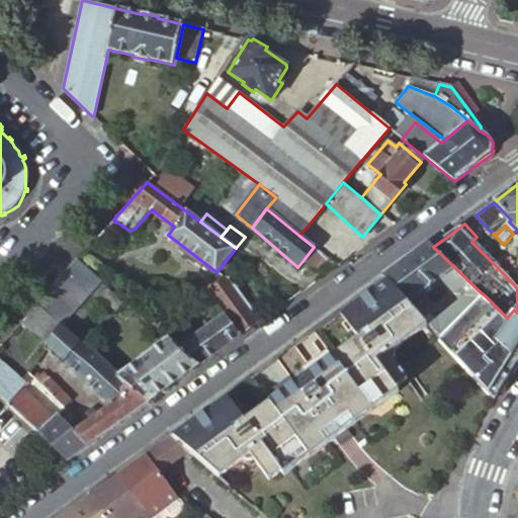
[(387,280),(427,324),(437,335),(442,330),(435,322),(439,318),(415,290),(441,271),(471,301),(481,292),(433,247),(429,242),(409,257),(383,276),(387,280)]
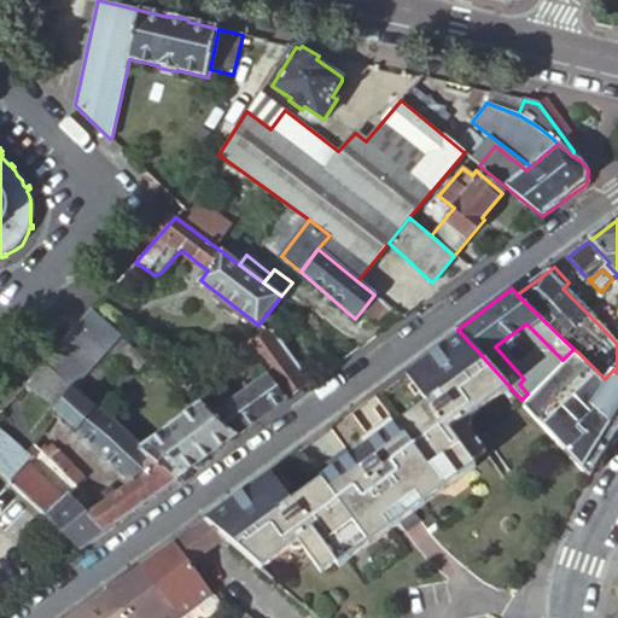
[(377,325),(391,308),(374,295),(361,312),(377,325)]
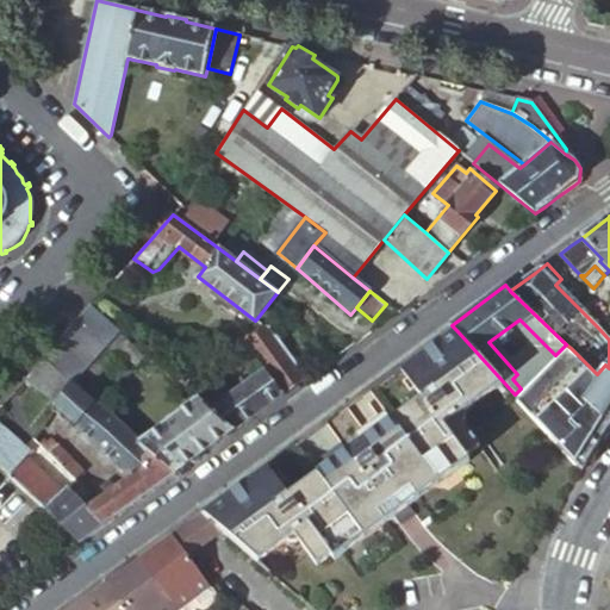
[(107,346),(122,332),(91,305),(78,321),(107,346)]
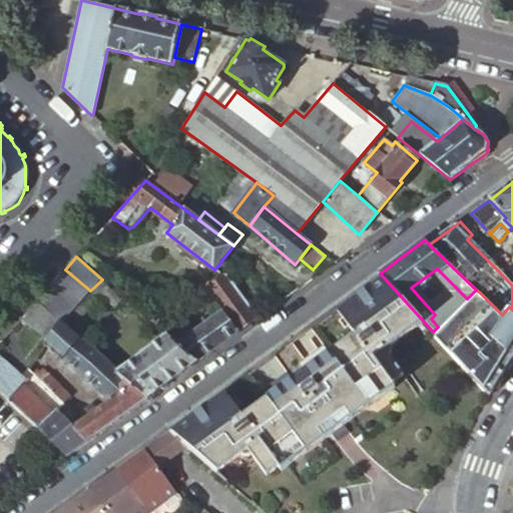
[(65,270),(56,280),(81,301),(90,291),(65,270)]
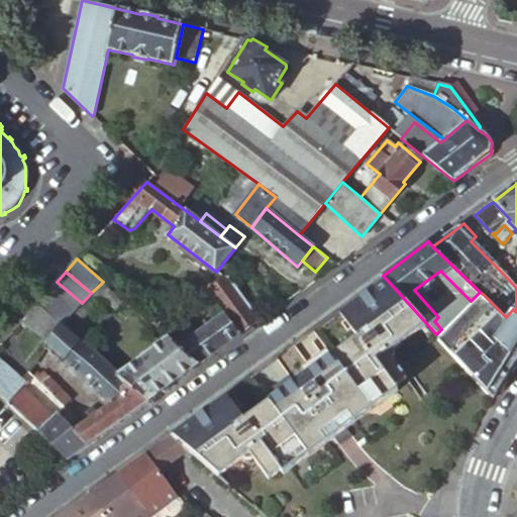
[(516,278),(512,273),(507,278),(516,288),(516,278)]
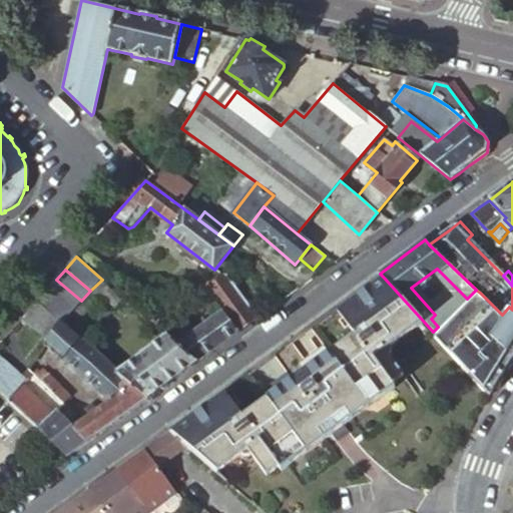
[(259,319),(226,274),(224,276),(205,289),(209,294),(216,304),(222,313),(238,333),(259,319)]
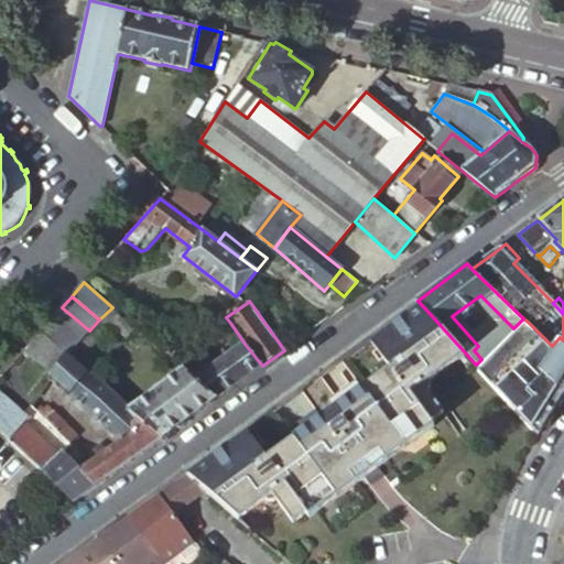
[(243,435),(188,477),(240,523),(263,506),(264,507),(266,508),(267,508),(272,506),(273,506),(274,505),(291,525),(303,516),(307,520),(318,512),(317,503),(342,485),(353,486),(387,462),(388,452),(413,434),(422,435),(433,427),(433,426),(430,421),(442,412),(427,391),(429,379),(436,373),(436,366),(448,357),(457,358),(465,353),(422,305),(340,365),(354,381),(360,390),(338,407),(320,421),(290,442),(264,462),(243,435)]
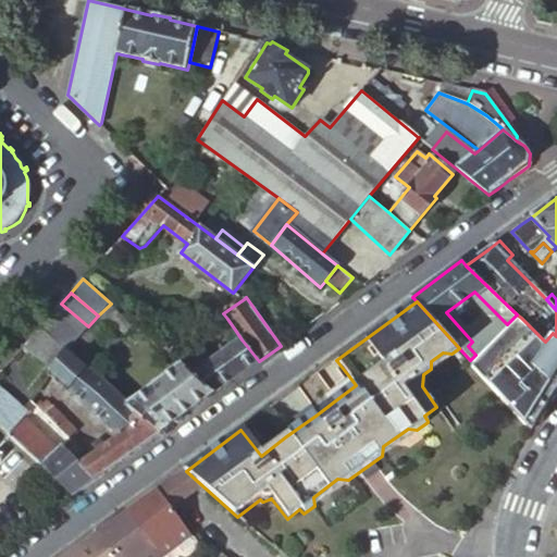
[(61,304),(50,316),(77,337),(88,326),(61,304)]
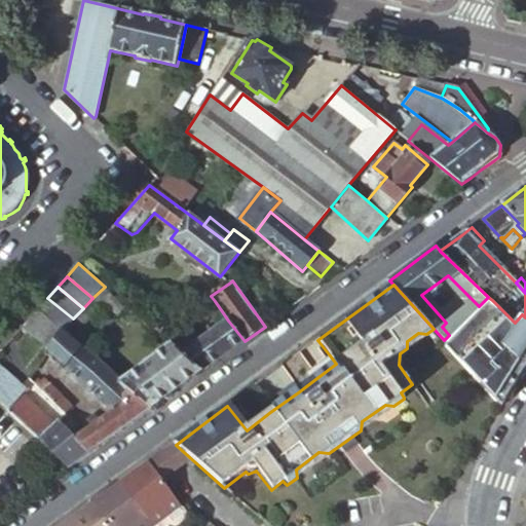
[(125,305),(105,287),(92,298),(83,308),(73,318),(64,329),(72,335),(103,304),(118,315),(125,305)]
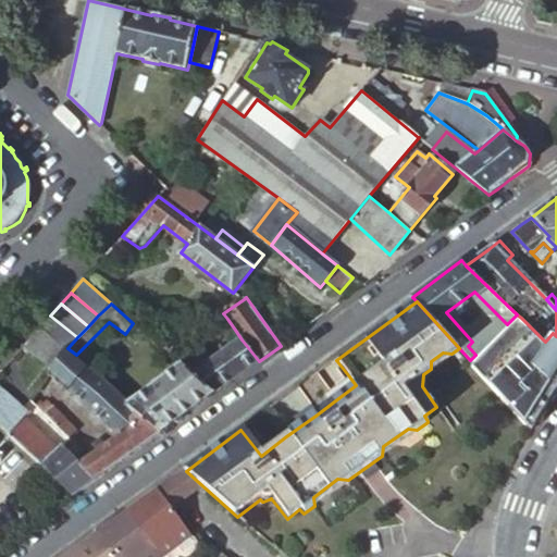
[(50,316),(38,329),(64,351),(67,348),(77,337),(50,316)]
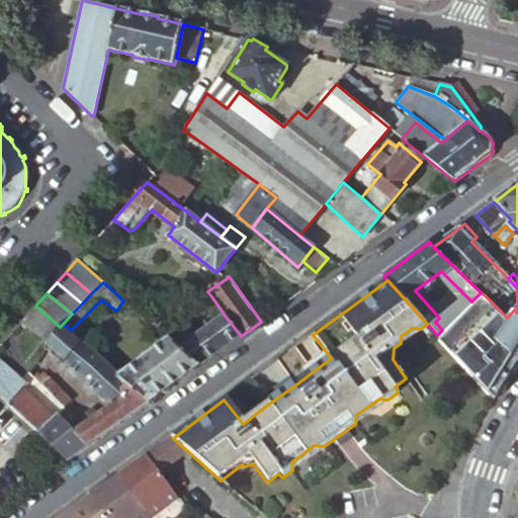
[(441,339),(496,399),(517,362),(517,313),(514,310),(507,318),(485,295),(446,334),(441,339)]
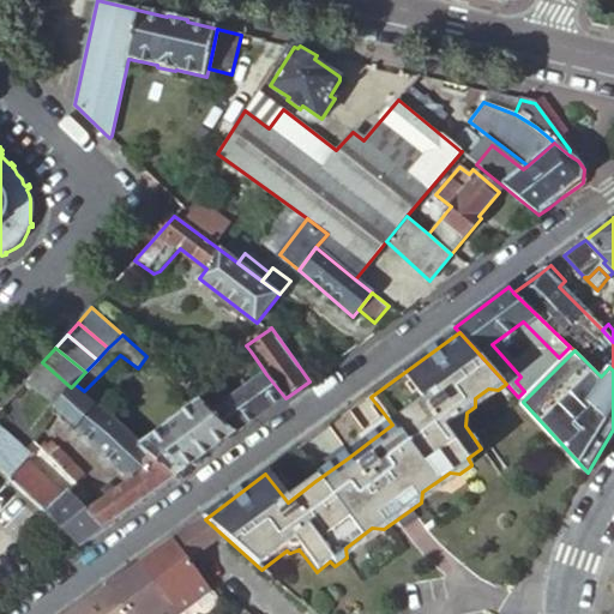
[(259,363),(251,351),(239,361),(247,372),(259,363)]
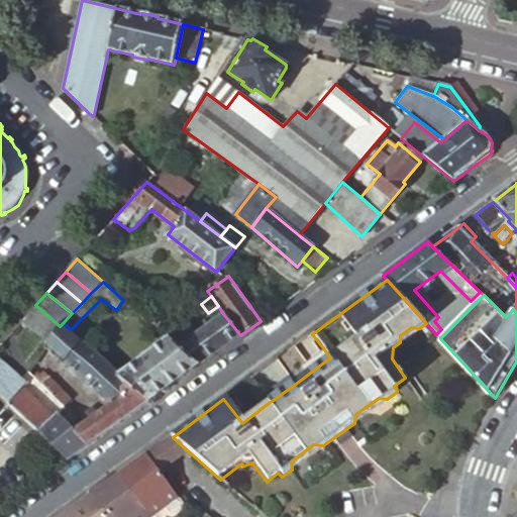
[(35,305),(20,322),(48,341),(60,326),(35,305)]
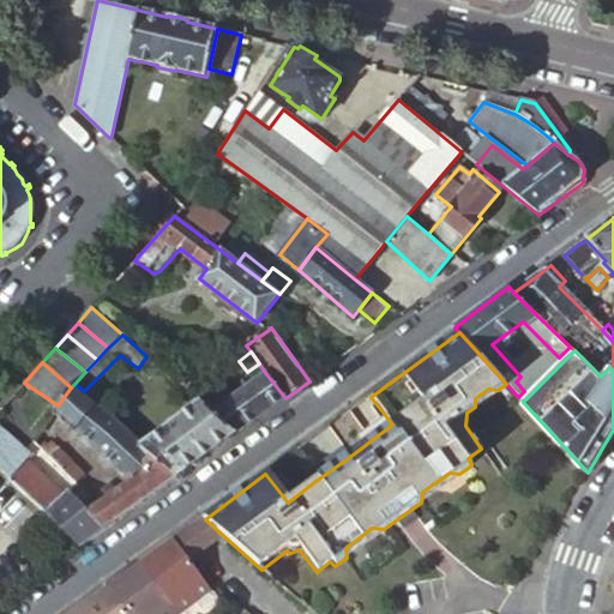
[(212,414),(235,435),(257,420),(280,403),(286,398),(266,374),(212,414)]
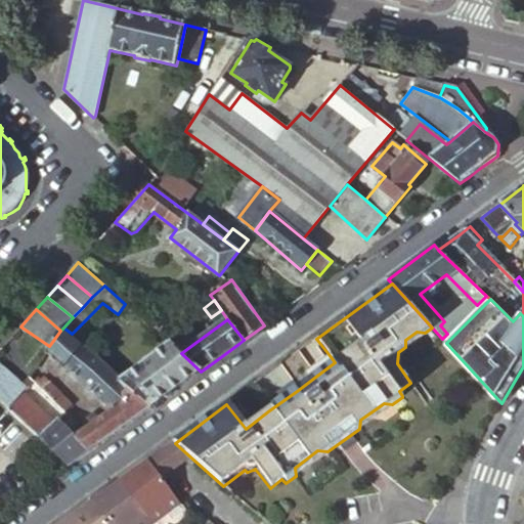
[(192,331),(186,321),(174,331),(181,340),(192,331)]
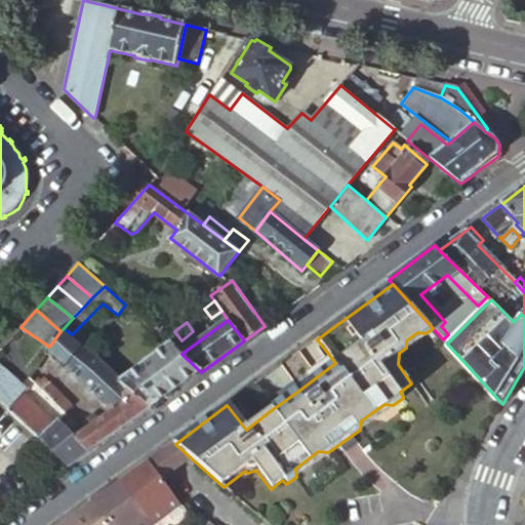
[(61,331),(49,347),(45,353),(113,412),(135,395),(119,380),(83,350),(73,341),(61,331)]
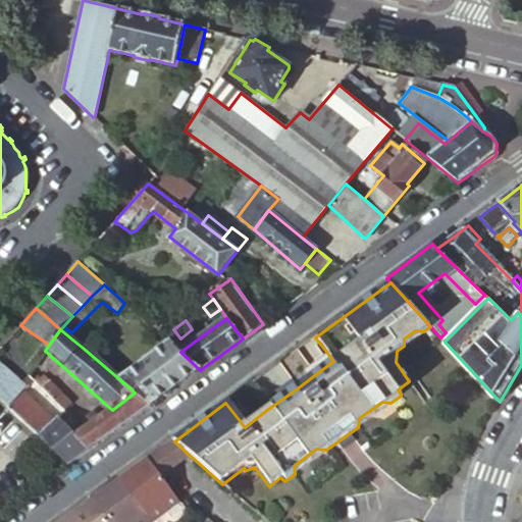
[(163,337),(168,342),(171,345),(177,341),(180,338),(173,329),(163,337)]
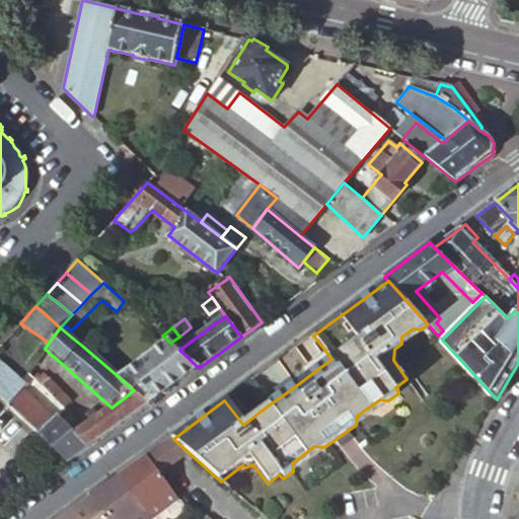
[(401,337),(401,344),(421,329),(413,328),(401,337)]
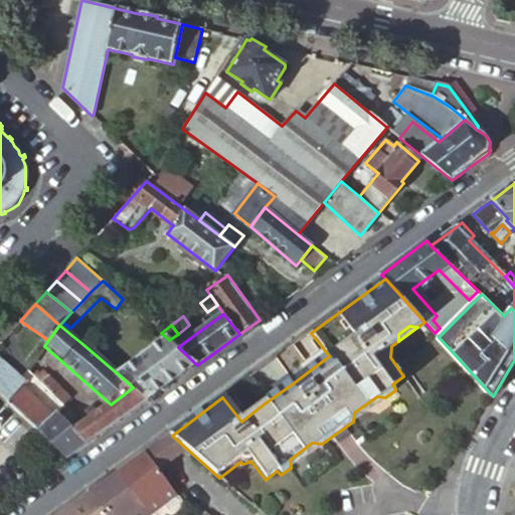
[(79,327),(71,335),(81,343),(89,335),(79,327)]
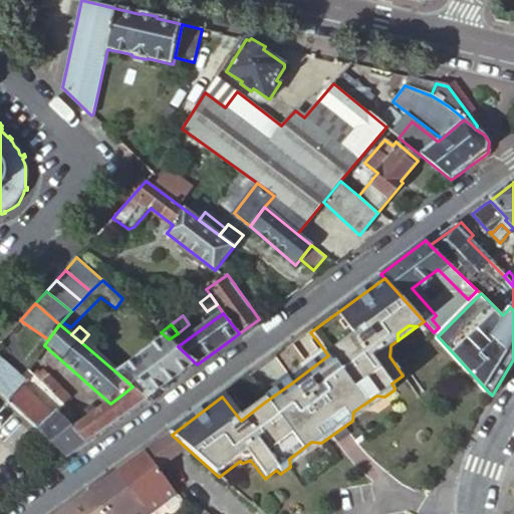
[(434,332),(438,336),(443,331),(439,327),(434,332)]
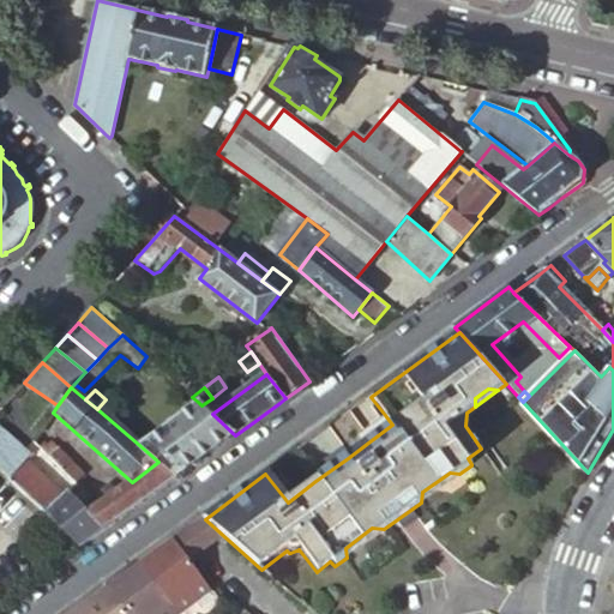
[(209,401),(202,405),(209,411),(214,408),(209,401)]
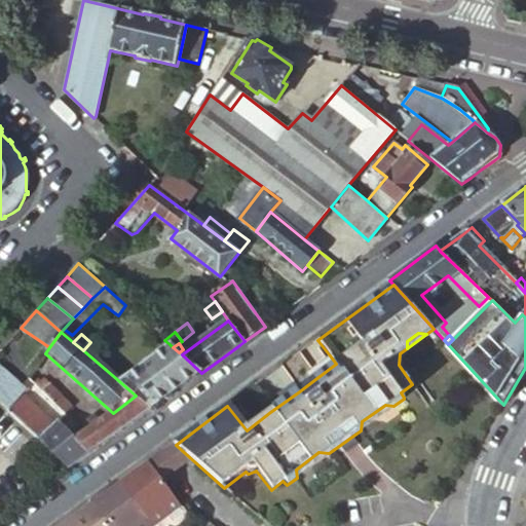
[(136,396),(151,409),(180,388),(201,373),(182,354),(179,352),(173,347),(170,344),(119,381),(136,396)]
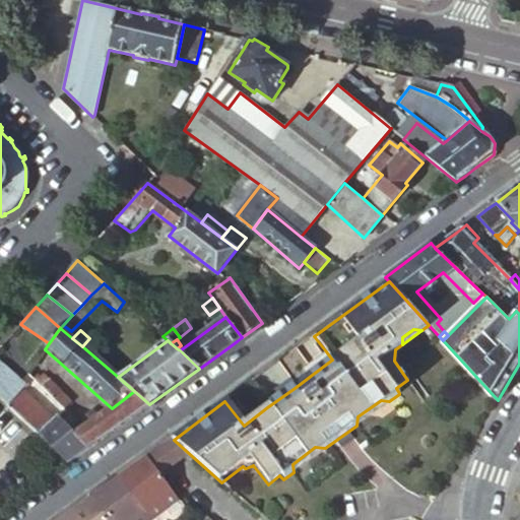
[(332,360),(326,351),(306,367),(312,375),(332,360)]
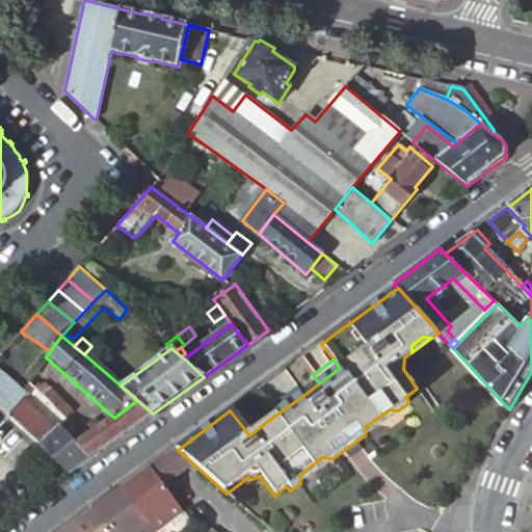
[(0,374),(0,408),(8,417),(20,405),(11,397),(17,391),(0,374)]
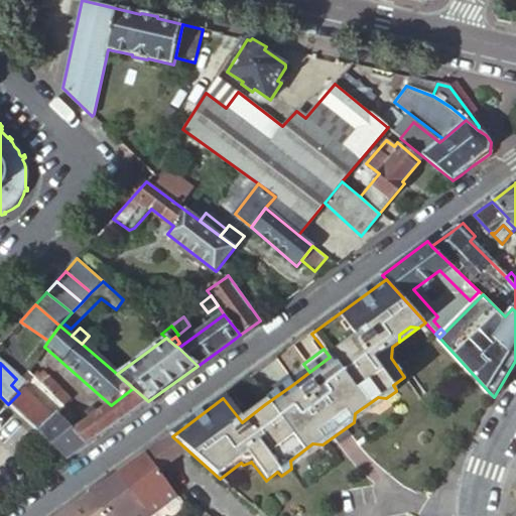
[(303,364),(285,377),(292,385),(309,372),(303,364)]
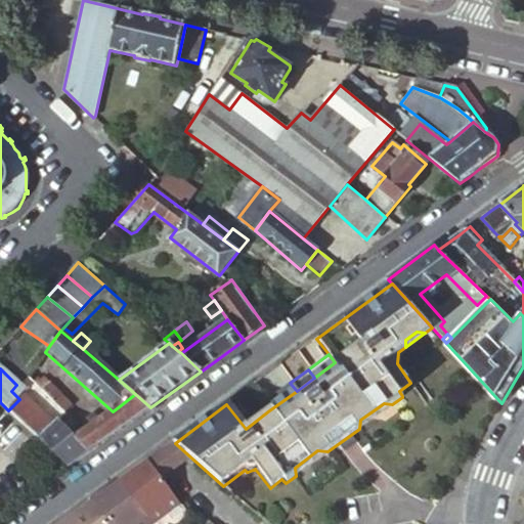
[(37,379),(33,384),(63,413),(71,405),(43,379),(40,382),(37,379)]
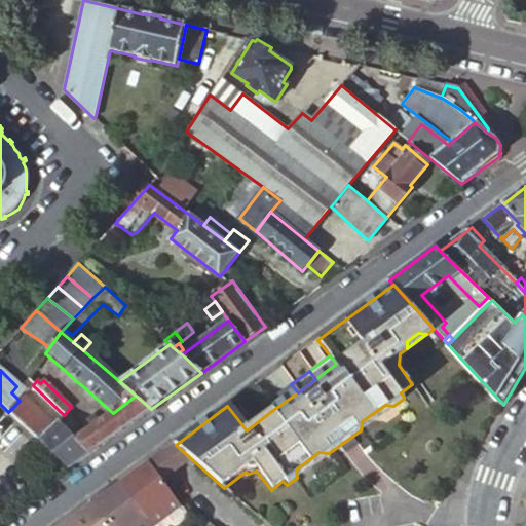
[(264,404),(270,412),(298,392),(291,384),(264,404)]
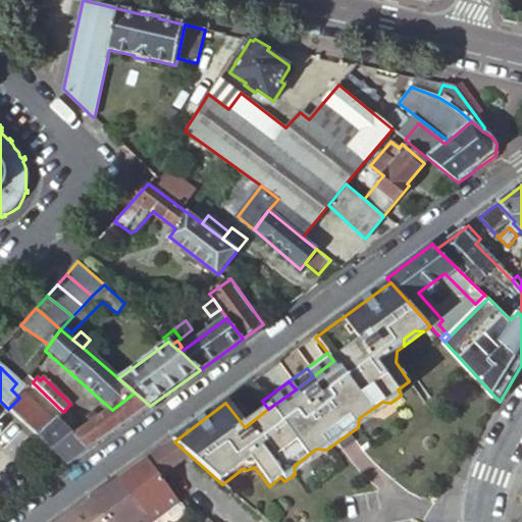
[(83,431),(97,445),(110,435),(137,415),(150,406),(135,393),(112,410),(83,431)]
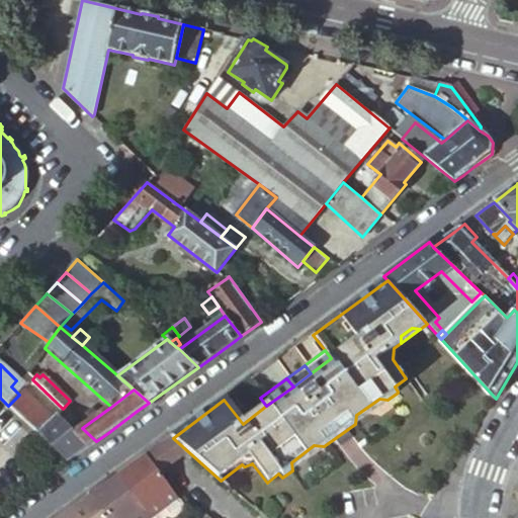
[(8,406),(68,462),(90,446),(96,441),(82,428),(76,422),(70,428),(58,416),(54,420),(22,391),(19,395),(8,406)]
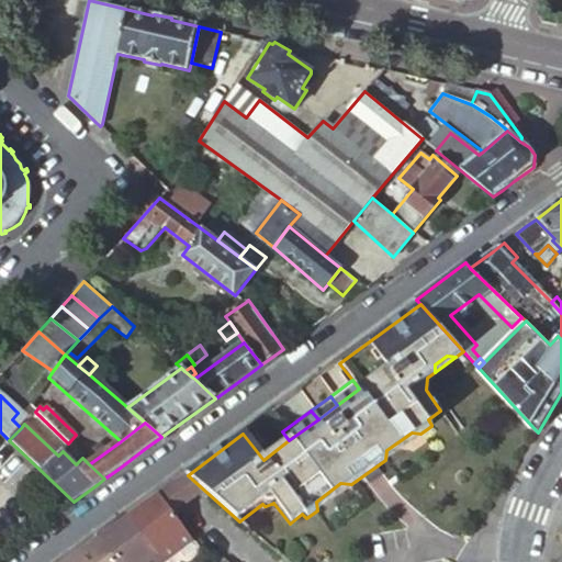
[(386,450),(385,460),(420,434),(412,433),(386,450)]
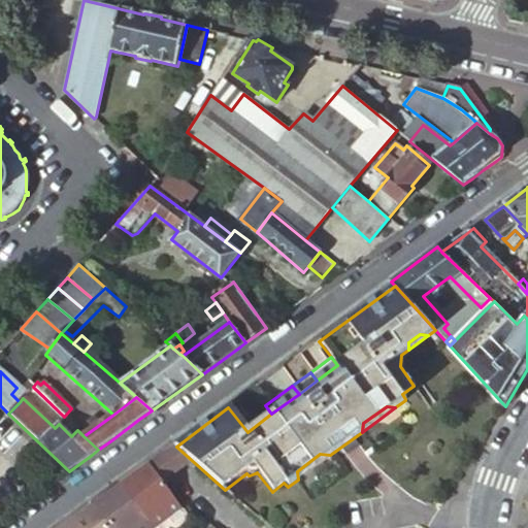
[(297,471),(298,480),(330,455),(320,454),(297,471)]
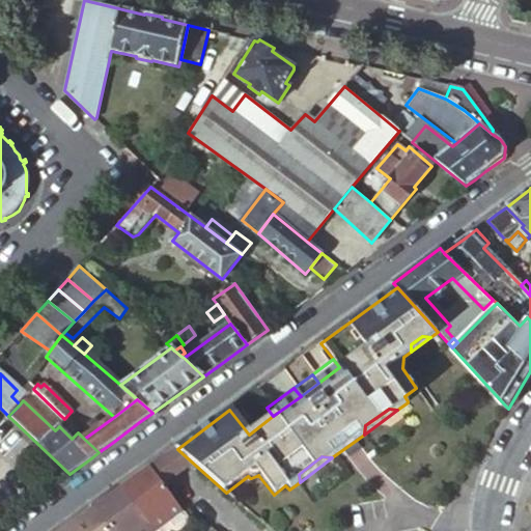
[(164,487),(149,469),(137,478),(121,490),(151,530),(156,530),(182,511),(164,487)]
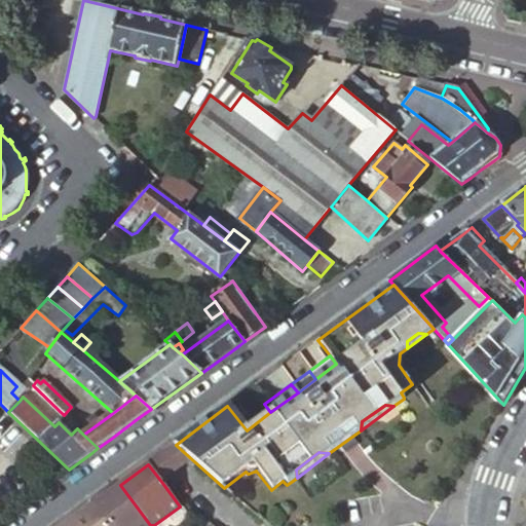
[(150,525),(120,485),(110,492),(92,504),(108,525),(150,525)]
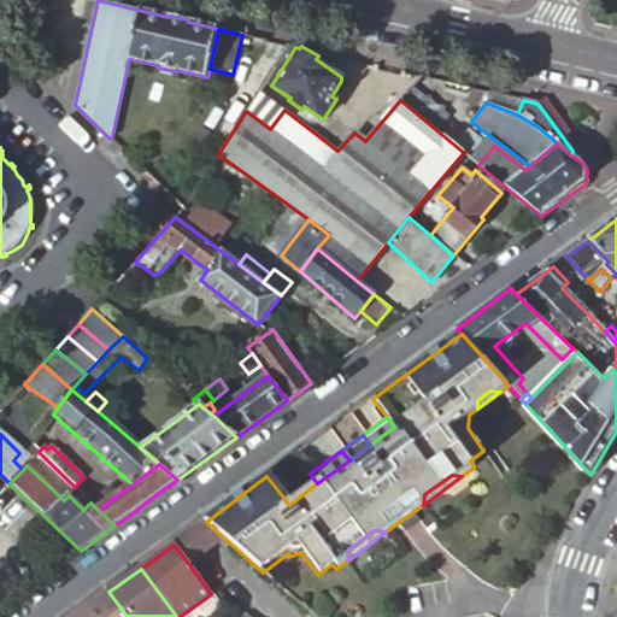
[(75,616),(127,616),(109,592),(92,605),(75,616)]
